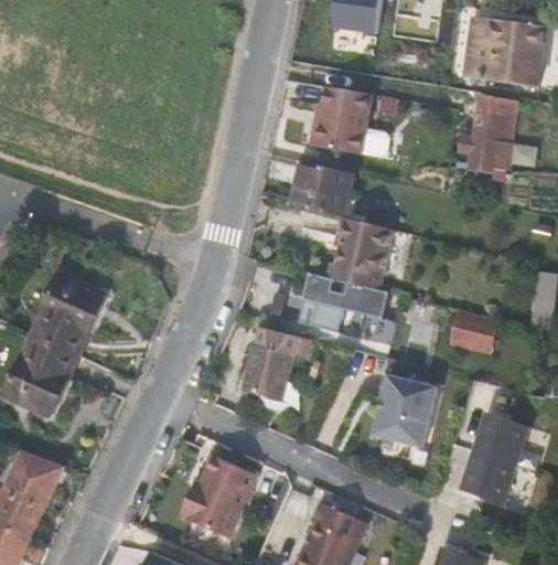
[(375,31),(377,0),(333,0),(331,28),(375,31)]
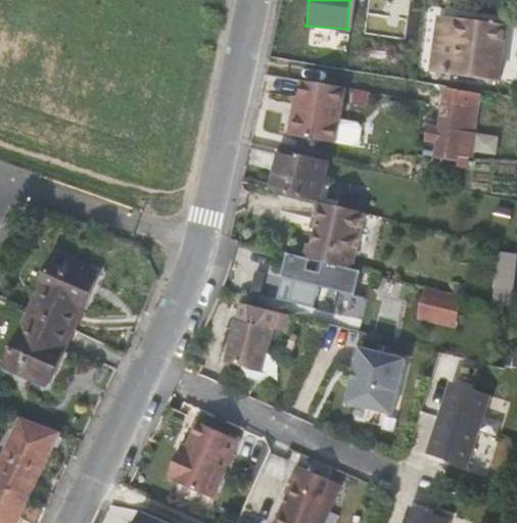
[(454,24),(455,16),(436,14),(435,21),(454,24)]
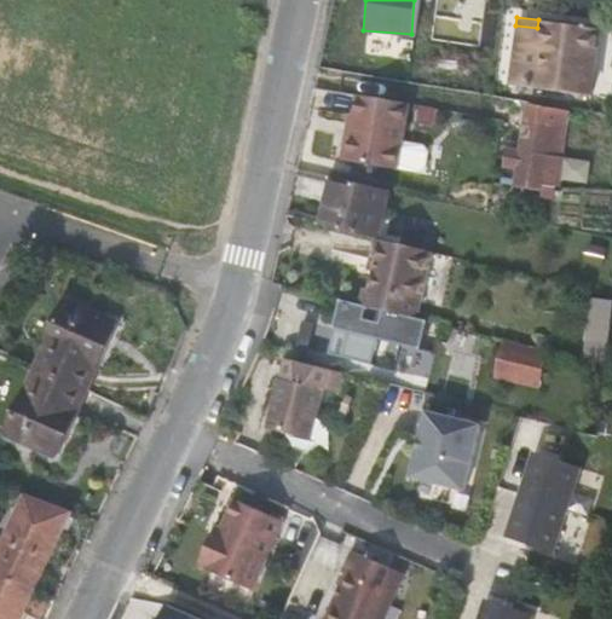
[(595,28),(538,19),(537,28),(515,25),(508,82),(585,92),(595,28)]
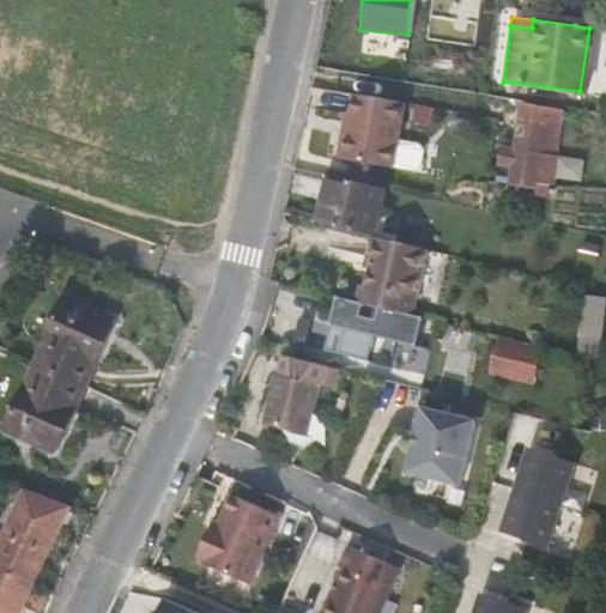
[(398,101),(349,93),(343,127),(340,127),(334,158),(387,167),(398,101)]
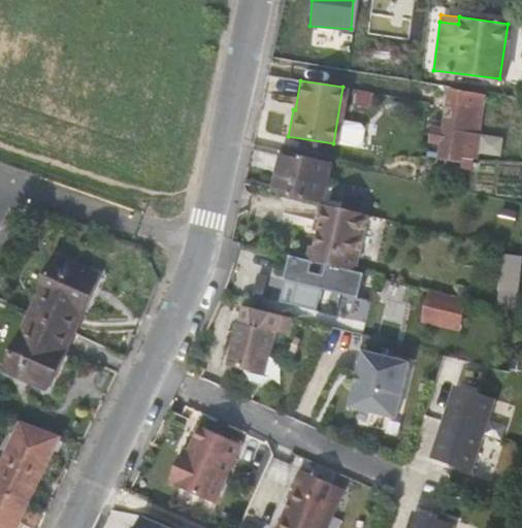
[(471,146),(480,91),(448,86),(443,128),(441,142),(438,157),(459,160),(460,155),(461,144),(471,146)]
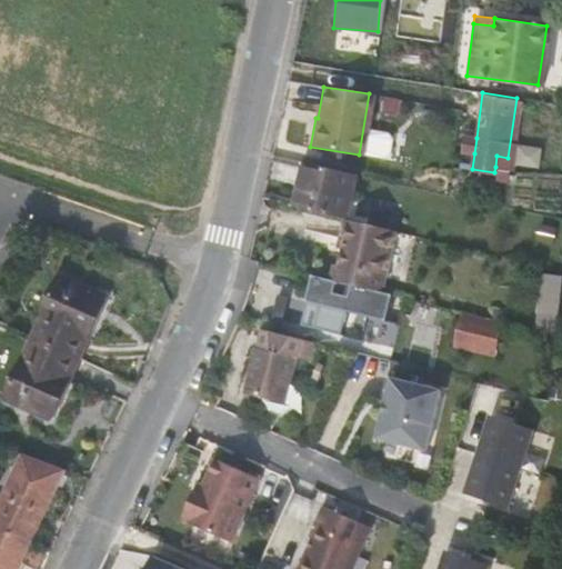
[(474,153),(477,138),(463,136),(461,151),(474,153)]
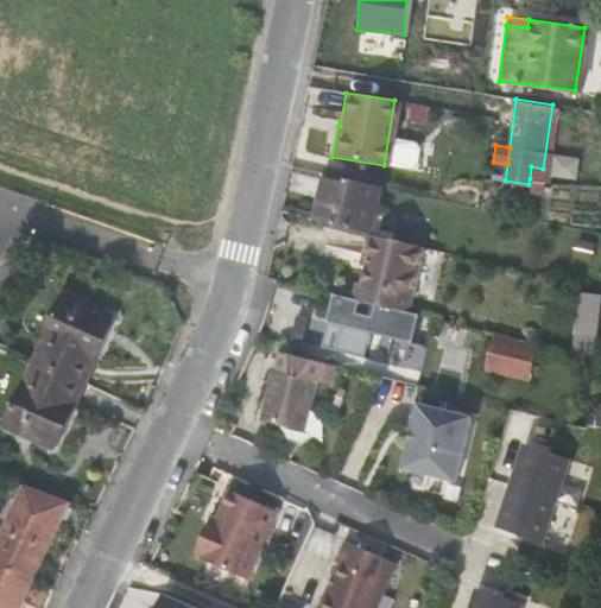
[(311,221),(321,175),(315,172),(304,219),(311,221)]
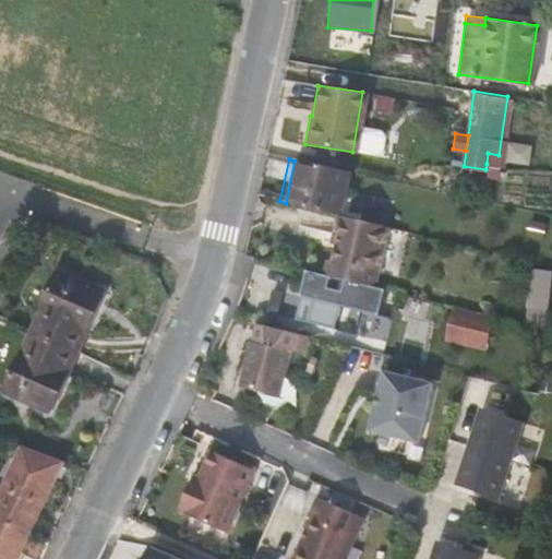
[(344,170),(295,161),(286,203),(328,213),(334,214),(344,170)]
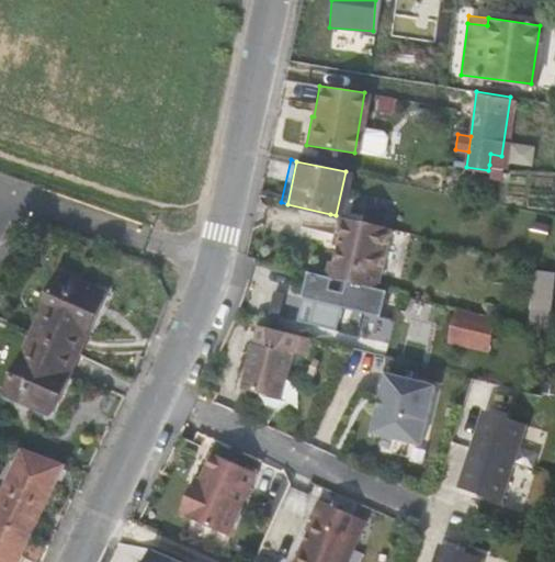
[(336,215),(330,214),(326,233),(331,234),(329,245),(326,262),(374,274),(385,227),(336,215)]
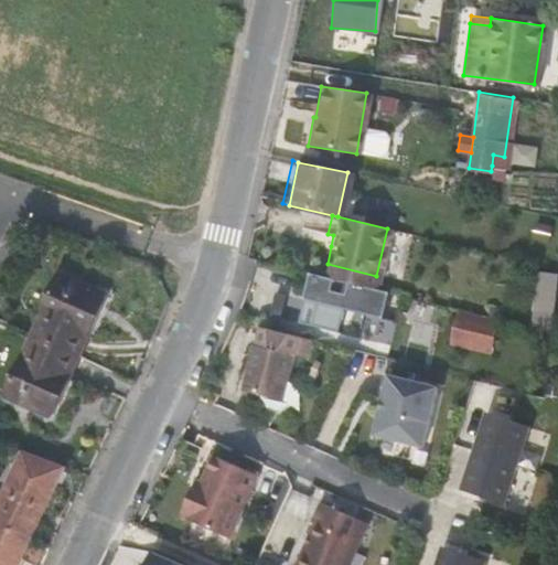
[(328,264),(322,263),(319,276),(373,289),(376,276),(328,264)]
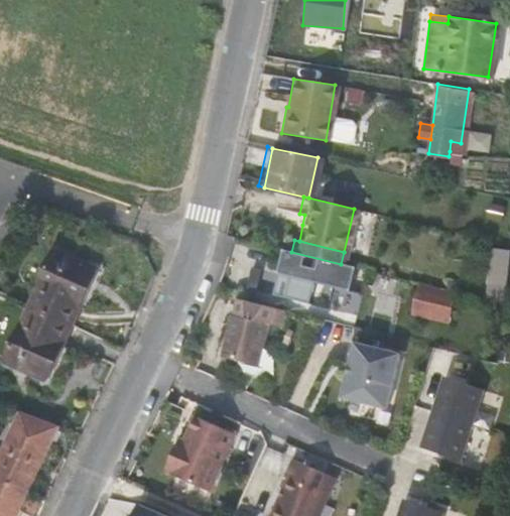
[(509,252),(509,245),(493,242),(485,298),(503,303),(509,252)]
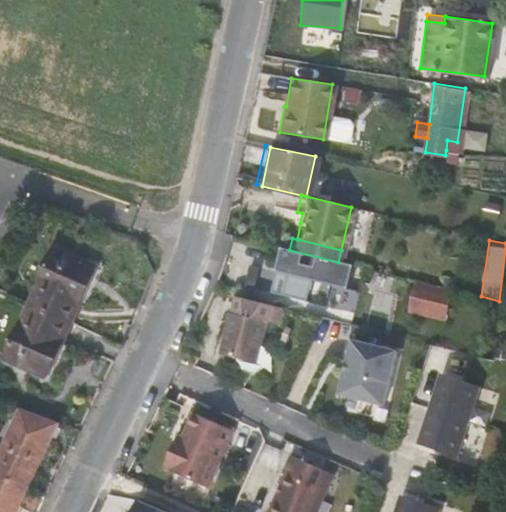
[(289,250),(280,248),(275,269),(263,268),(258,289),(294,298),(299,277),(317,281),(312,302),(341,309),(346,288),(351,265),(338,262),(289,250)]
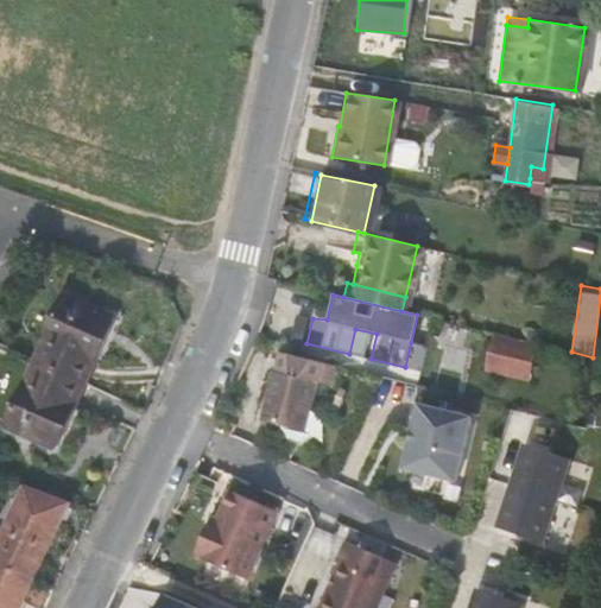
[(88,339),(99,315),(59,297),(30,366),(81,387),(100,343),(88,339)]
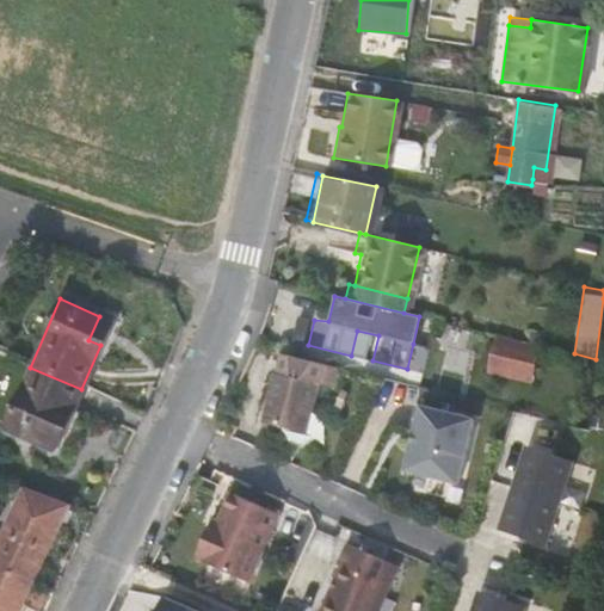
[(294,315),(283,313),(277,337),(288,340),(294,315)]
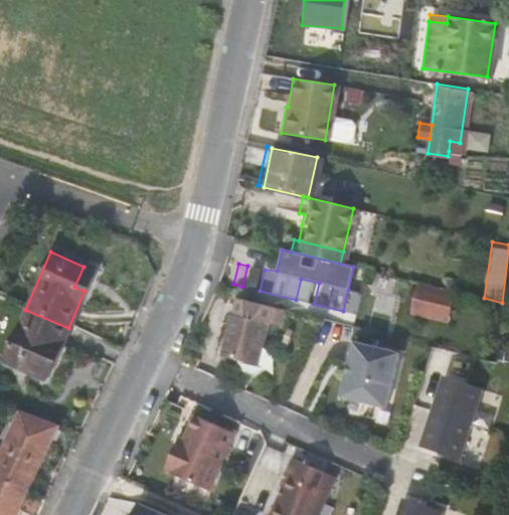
[(85,291),(94,271),(83,267),(74,287),(85,291)]
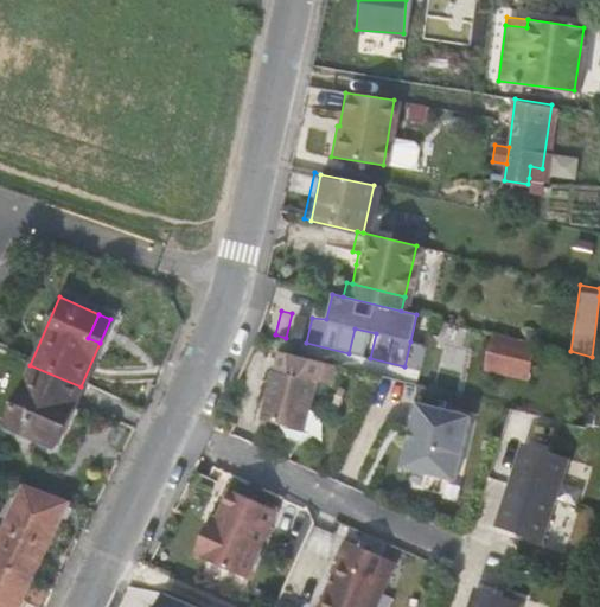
[(486,332),(480,370),(523,377),(529,338),(486,332)]
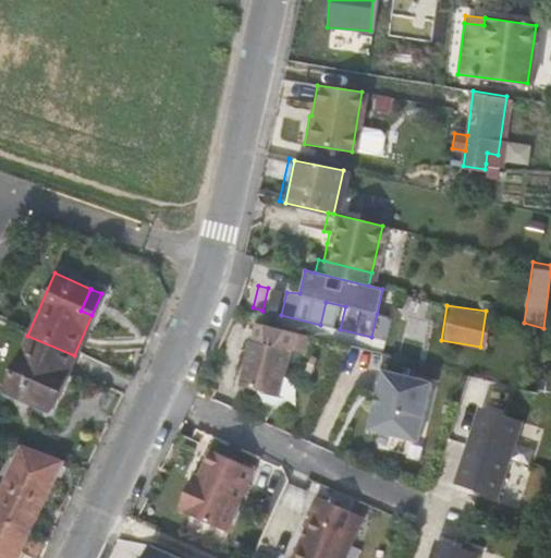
[(340,329),(320,325),(317,336),(337,341),(340,329)]
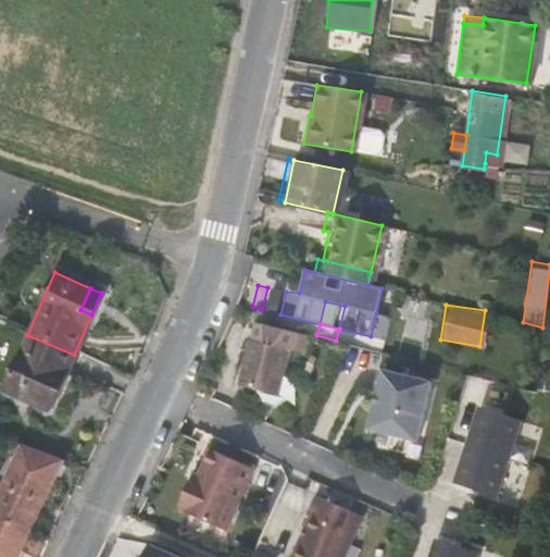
[(57,391),(74,355),(27,335),(1,392),(38,409),(48,387),(57,391)]
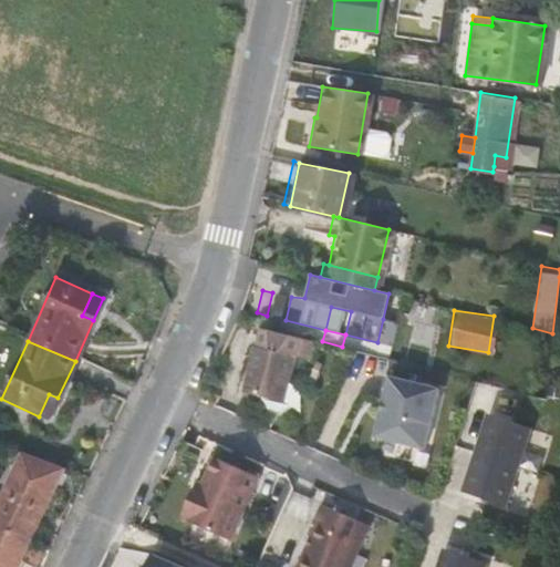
[(292,353),(253,343),(241,389),(280,399),(292,353)]
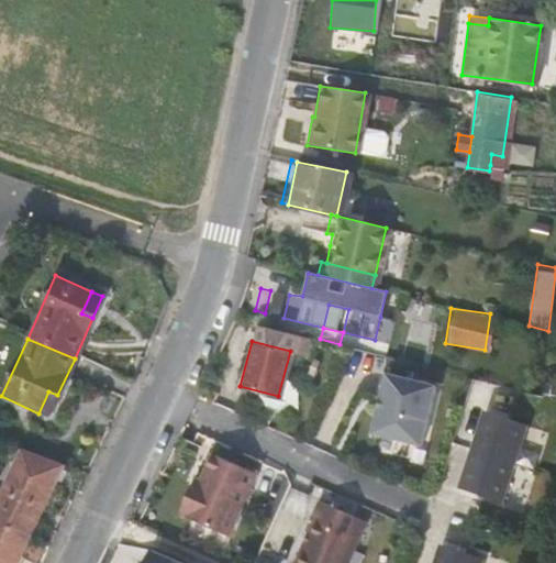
[(376,395),(382,397),(388,374),(381,372),(376,395)]
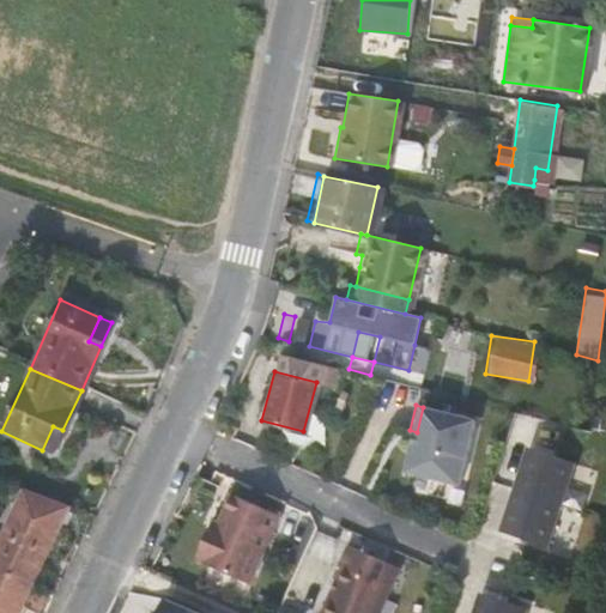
[(417,432),(407,471),(459,484),(476,420),(423,407),(417,432)]
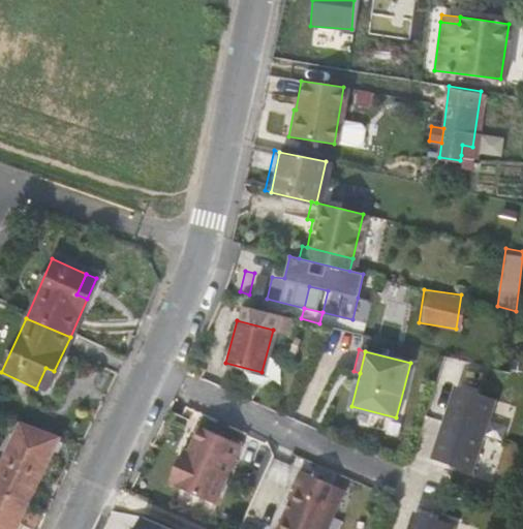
[(45,392),(54,371),(45,368),(36,389),(45,392)]
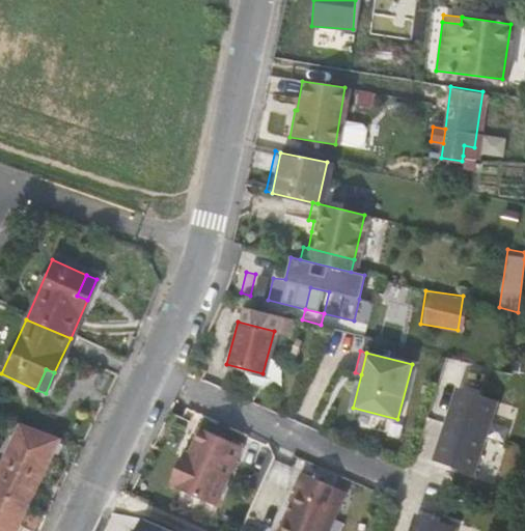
[(482,437),(495,401),(456,388),(443,423),(482,437)]
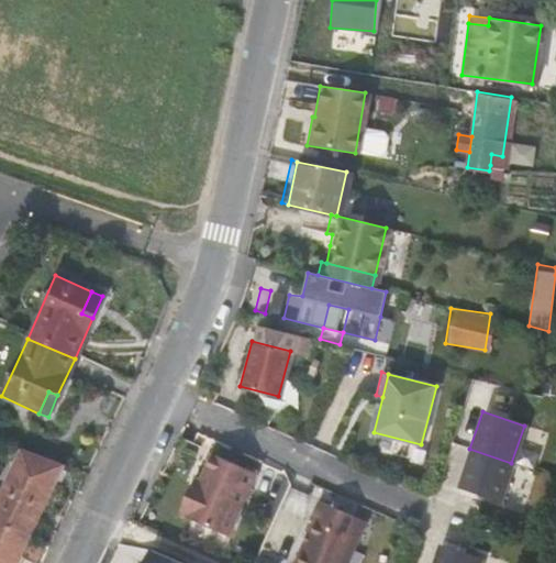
[(511,463),(469,449),(457,486),(499,501),(511,463)]
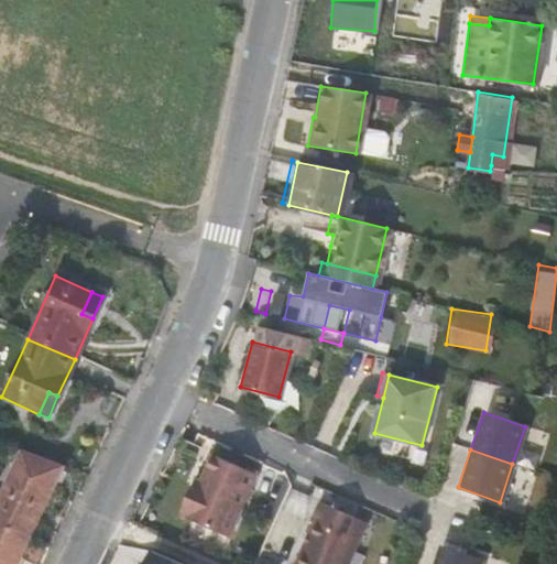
[(195,488),(189,486),(177,512),(227,534),(254,472),(211,452),(198,479),(195,488)]
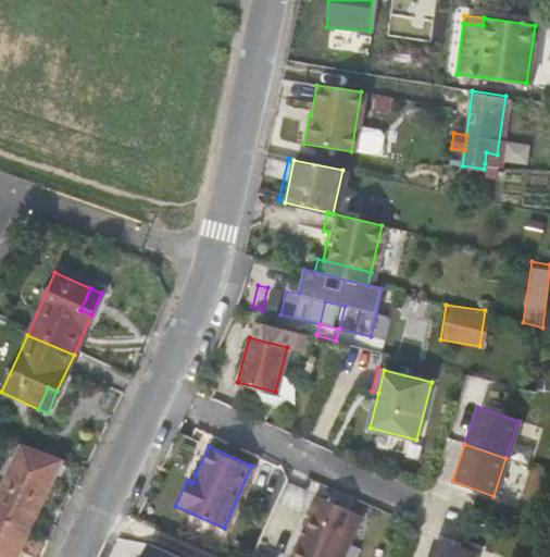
[(0,521),(29,536),(64,465),(22,448),(0,492),(0,521)]
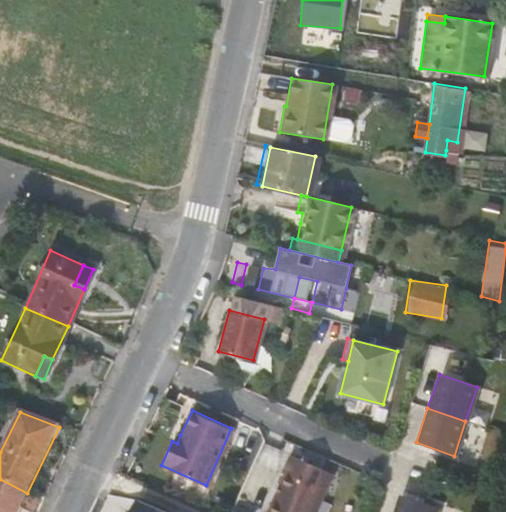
[(176,432),(172,441),(177,443),(180,435),(176,432)]
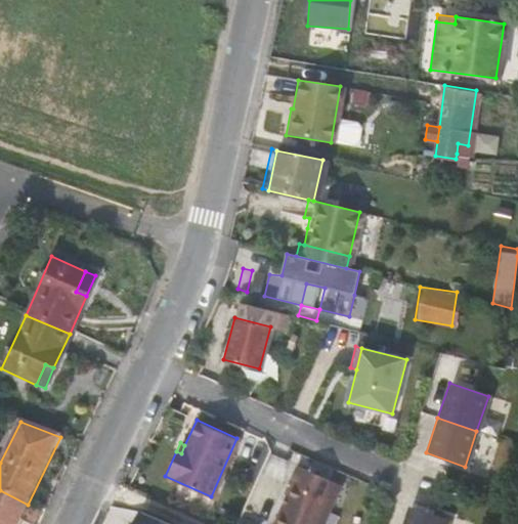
[(320,523),(339,485),(295,466),(287,483),(290,484),(271,523),(320,523)]
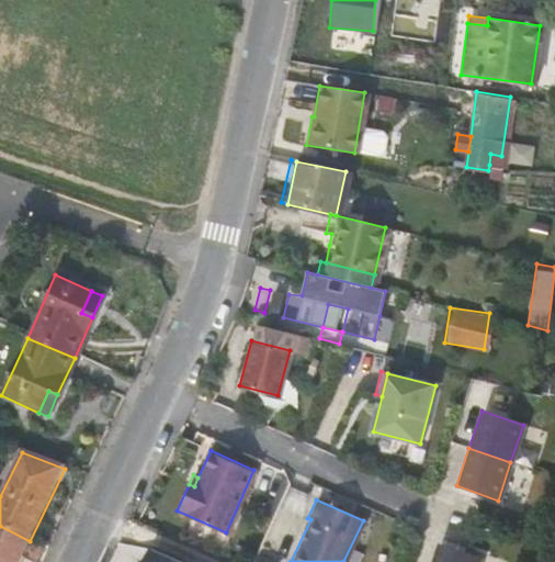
[(19,561),(30,541),(0,526),(0,561),(19,561)]
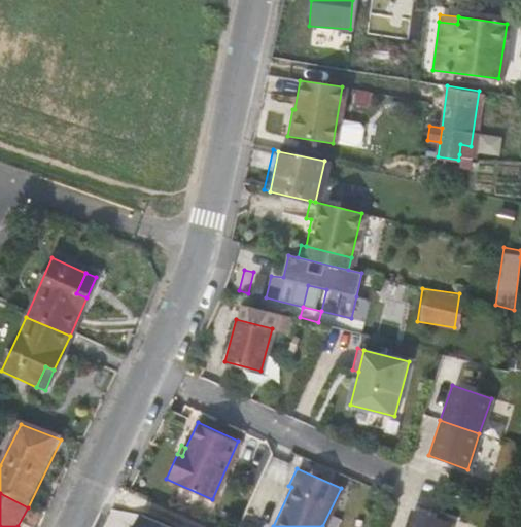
[(447,526),(449,523),(410,510),(403,526),(447,526)]
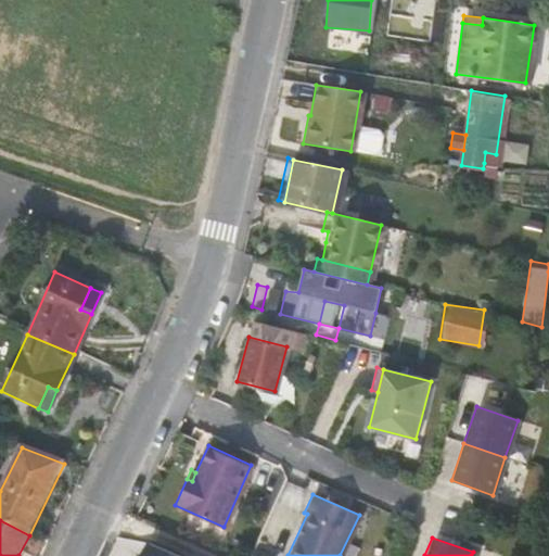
[(176,555),(144,542),(138,555),(176,555)]
